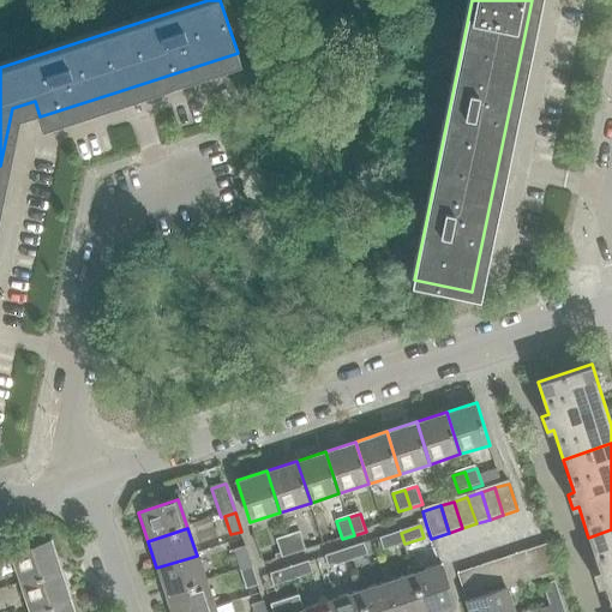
[(611,529),(588,538),(599,569),(593,571),(598,587),(604,585),(611,606),(611,529)]
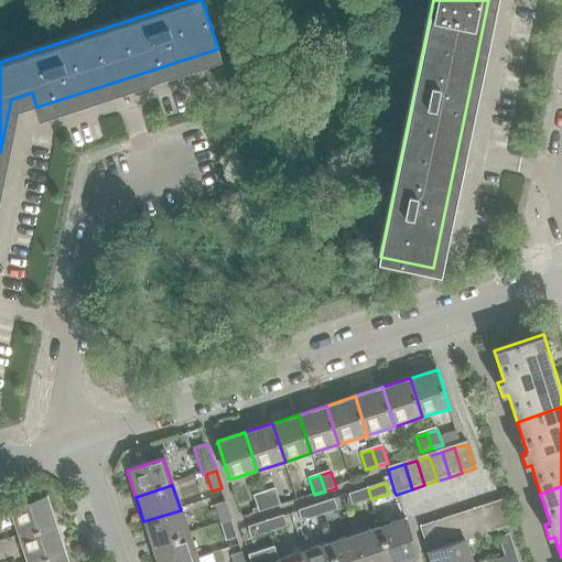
[(271,509),(282,506),(277,489),(266,493),(271,509)]
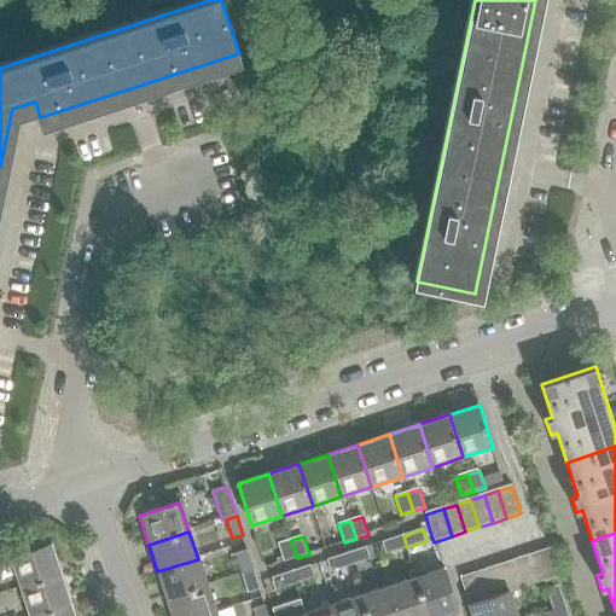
[(407,547),(404,536),(384,542),(388,555),(407,547)]
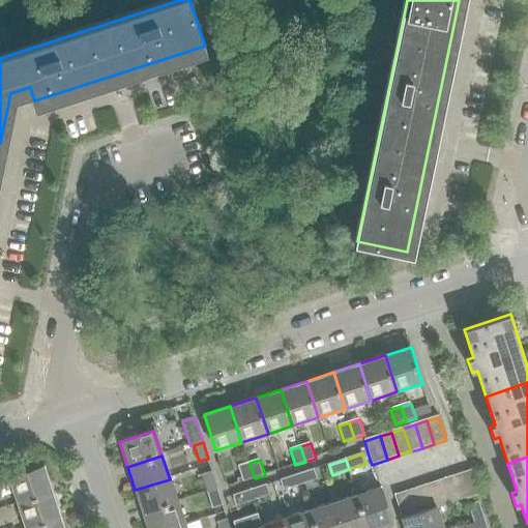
[(255,478),(250,463),(239,466),(244,481),(255,478)]
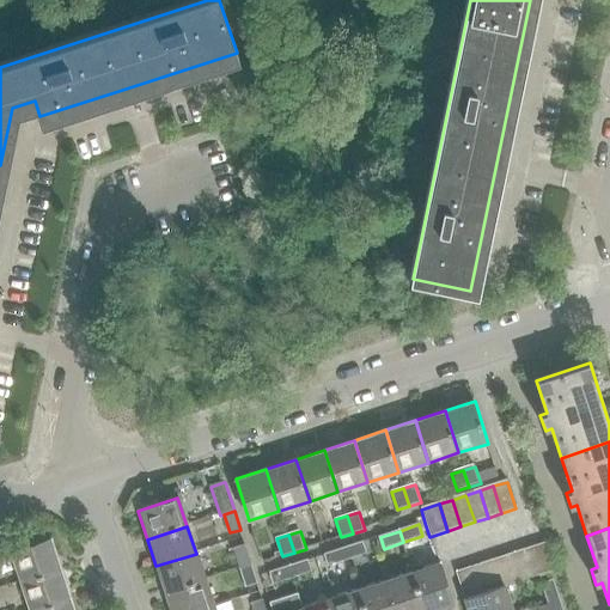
[(12,553),(23,583),(63,569),(54,538),(12,553)]
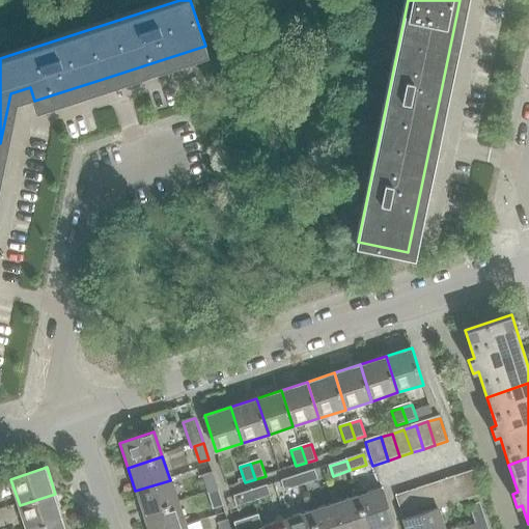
[(318,480),(315,470),(299,476),(302,486),(318,480)]
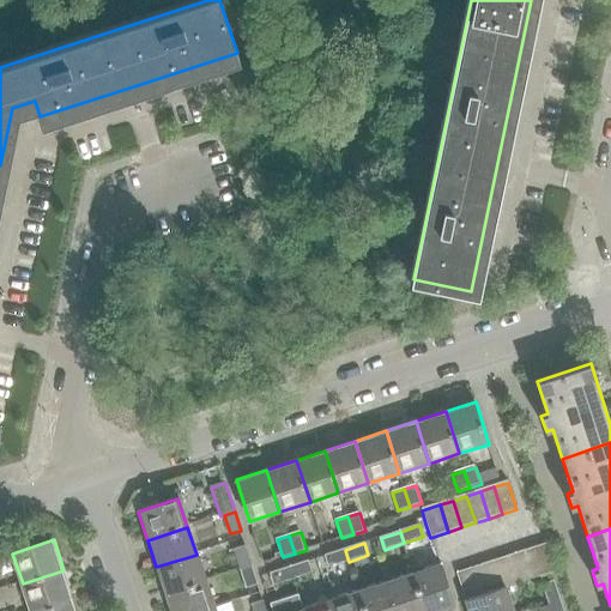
[(544,575),(551,573),(557,572),(548,544),(536,548),(544,575)]
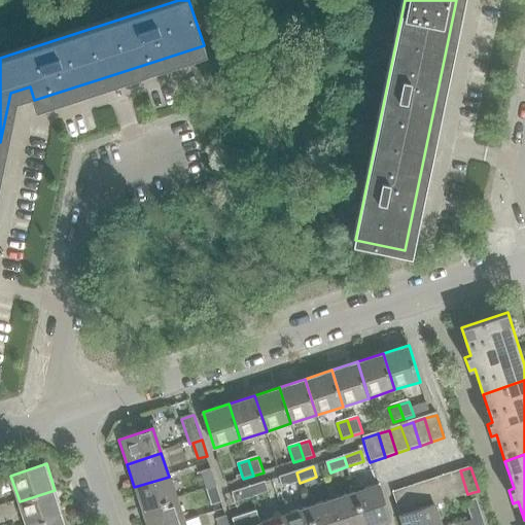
[(217,486),(212,469),(202,473),(207,489),(217,486)]
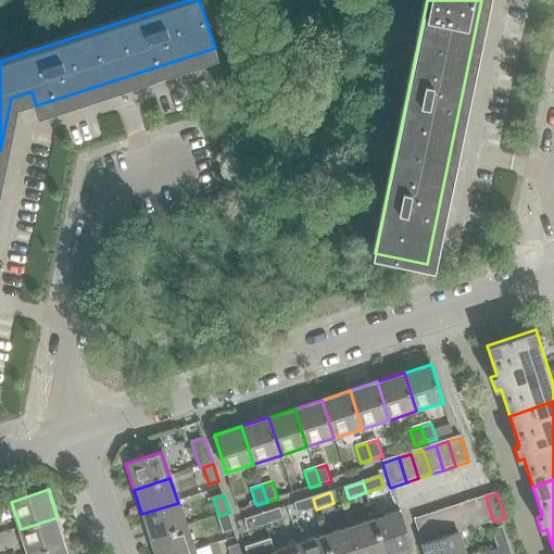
[(486,496),(474,501),(482,526),(493,521),(486,496)]
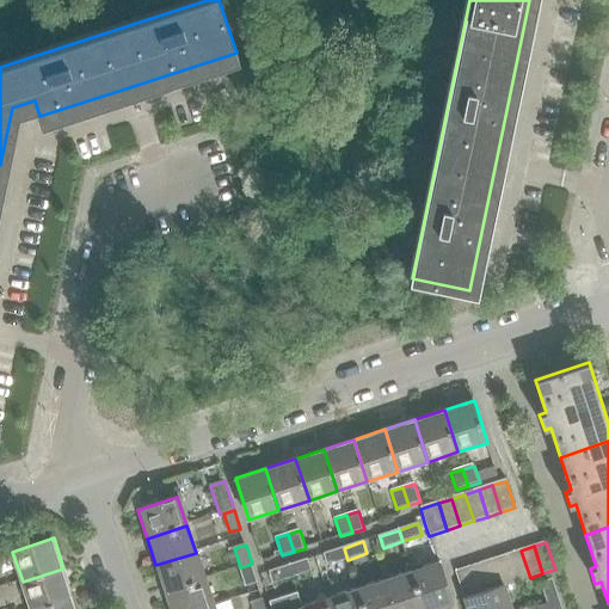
[(348,560),(344,548),(325,554),(328,566),(348,560)]
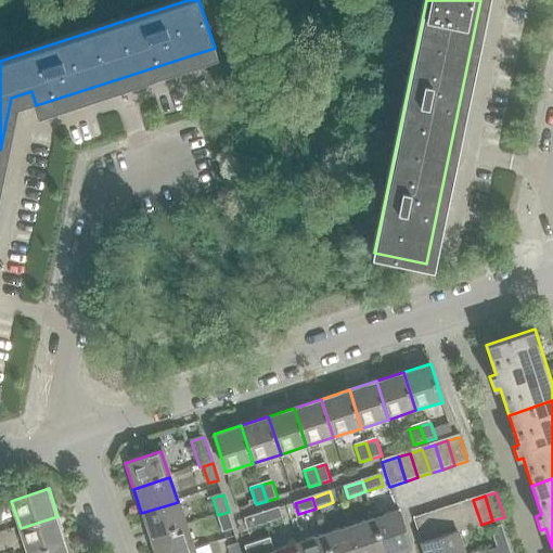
[(481,525),(473,500),(461,503),(470,528),(481,525)]
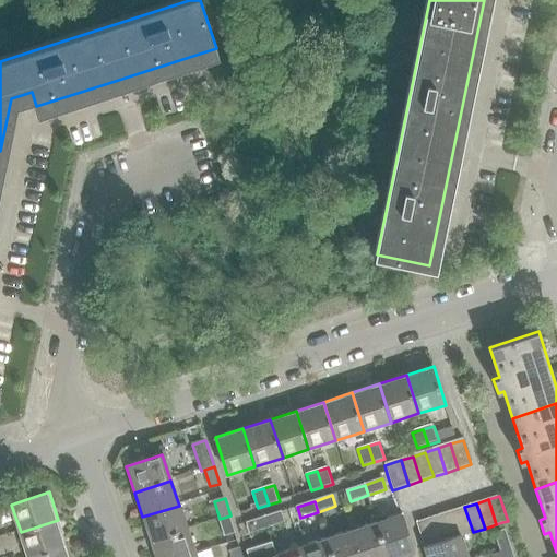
[(179,506),(142,517),(151,542),(187,530),(179,506)]
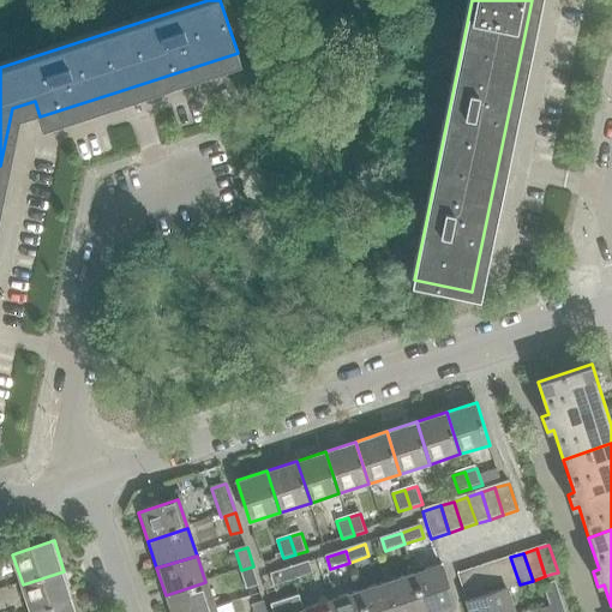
[(510,557),(497,562),(507,589),(520,585),(510,557)]
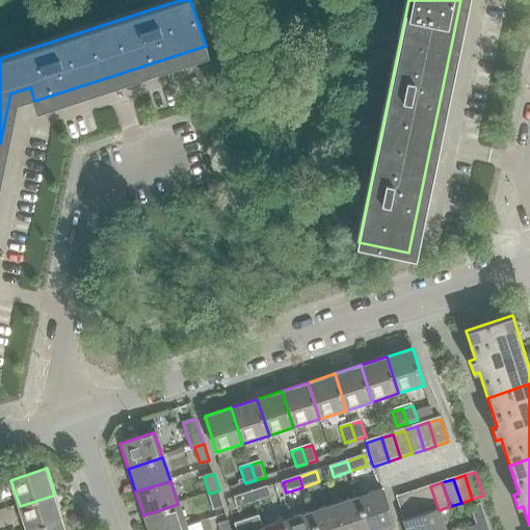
[(271,497),(268,486),(252,493),(255,502),(271,497)]
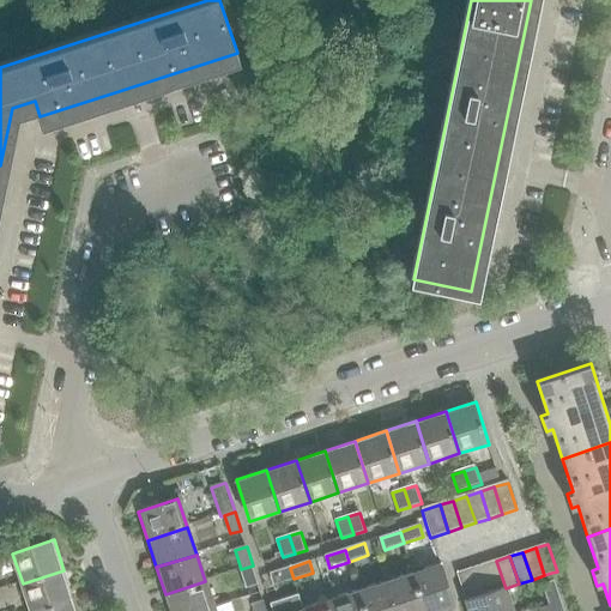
[(506,588),(496,561),(483,566),(491,593),(506,588)]
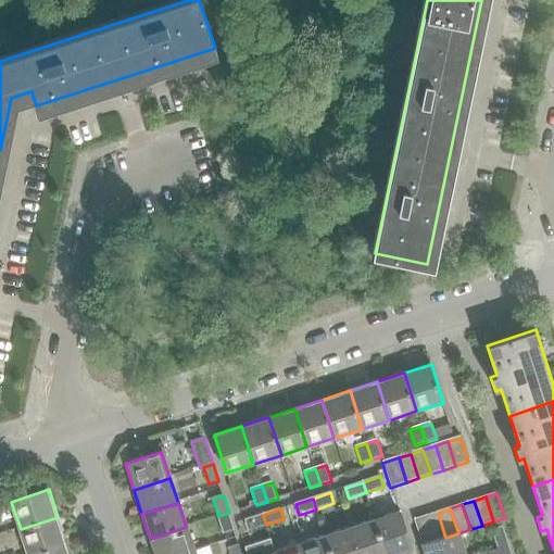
[(229,513),(218,516),(224,533),(235,530),(229,513)]
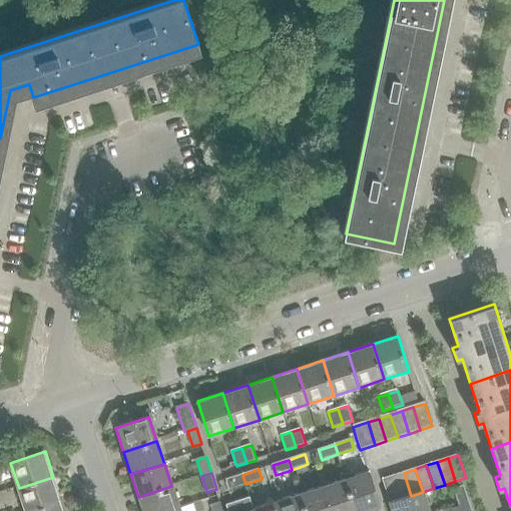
[(368,473),(346,481),(355,510),(365,510),(379,506),(368,473)]
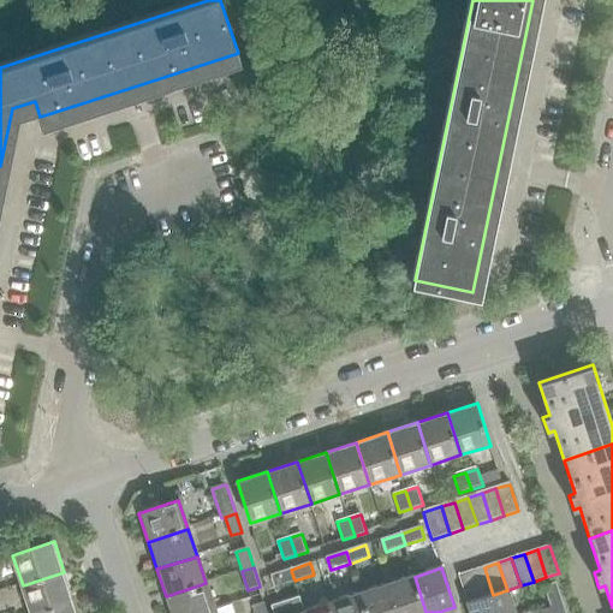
[(484,567),(471,571),(481,599),(493,595),(484,567)]
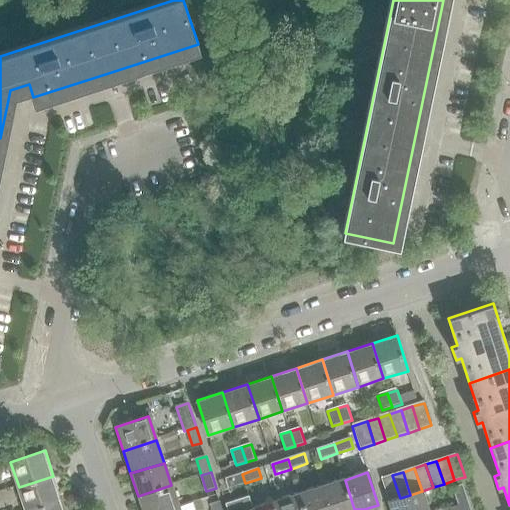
[(245,483),(242,474),(226,479),(229,489),(245,483)]
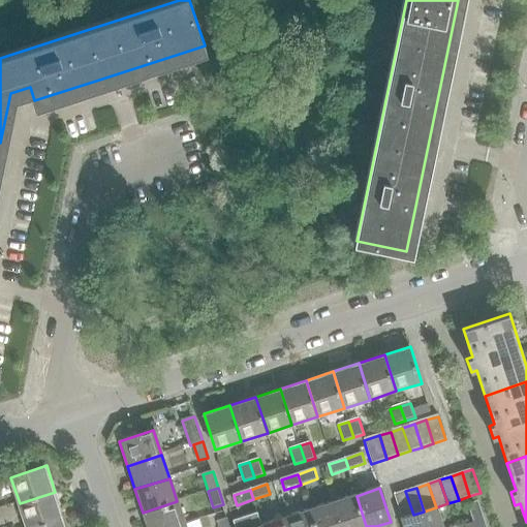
[(413,515),(405,491),(394,495),(402,519),(413,515)]
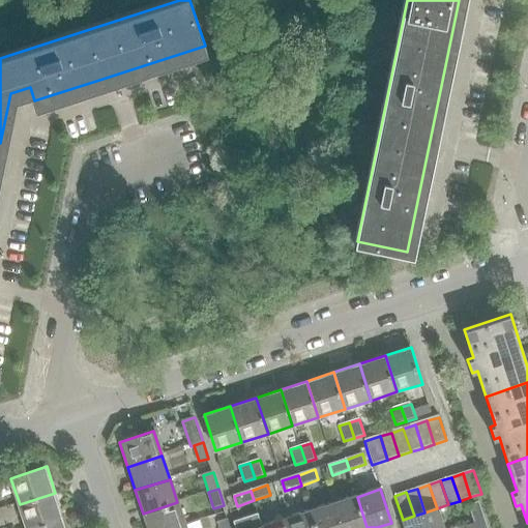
[(63,519),(55,493),(20,504),(27,527),(35,527),(63,519)]
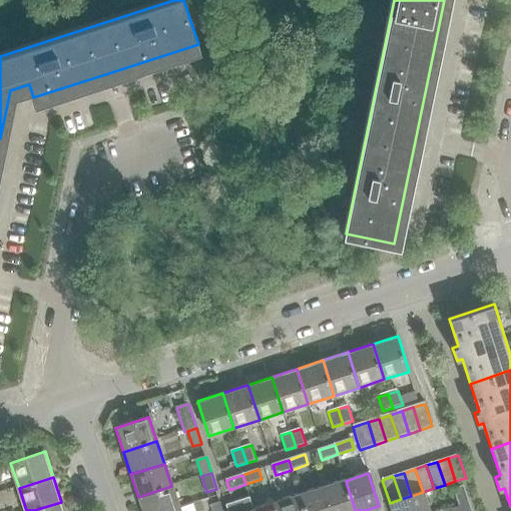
[(355,510),(346,481),(323,488),(329,510),(355,510)]
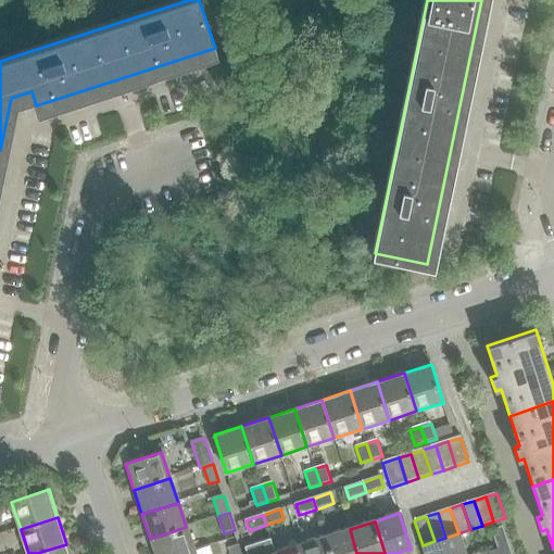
[(186,527),(150,539),(153,553),(190,553),(194,552),(186,527)]
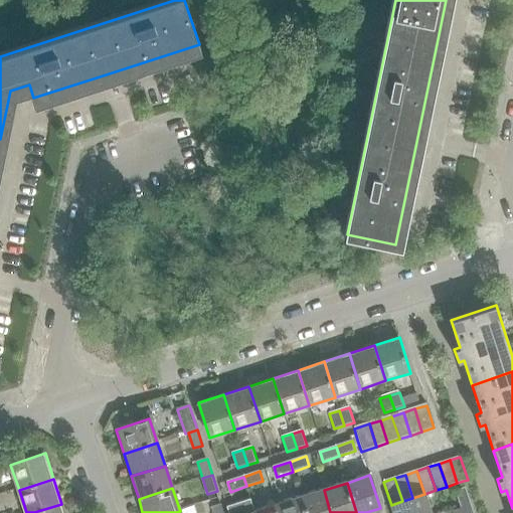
[(471,504),(466,488),(456,492),(462,508),(471,504)]
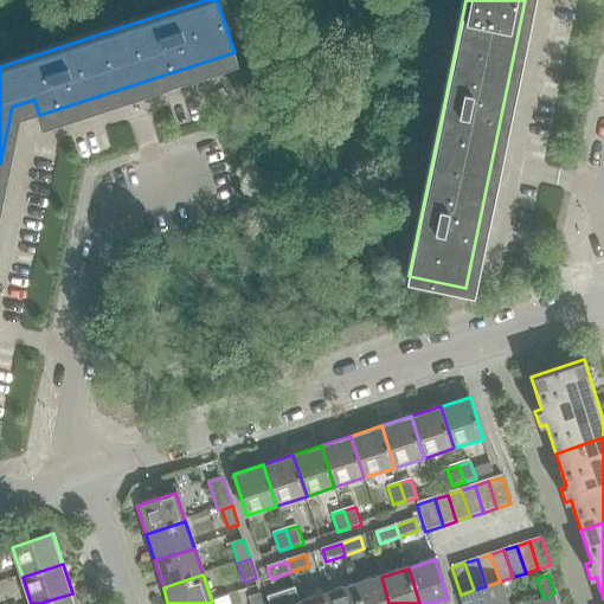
[(389,603),(381,577),(354,586),(359,603),(389,603)]
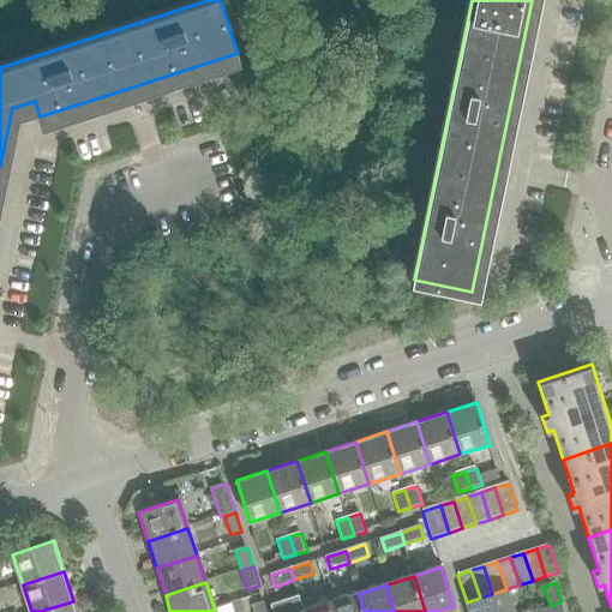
[(513,611),(507,589),(492,594),(480,598),(467,603),(469,611),(513,611)]
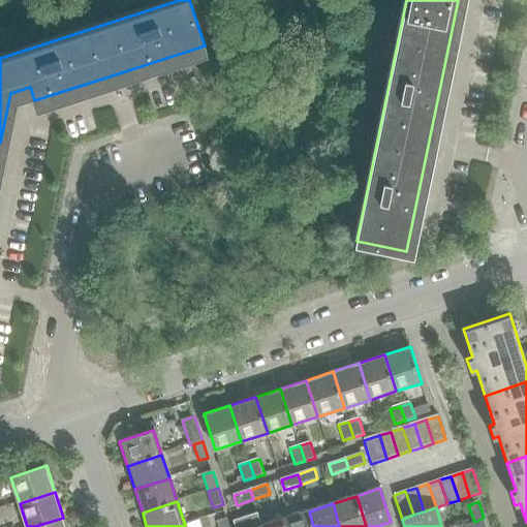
[(313,526),(309,512),(285,519),(287,526),(313,526)]
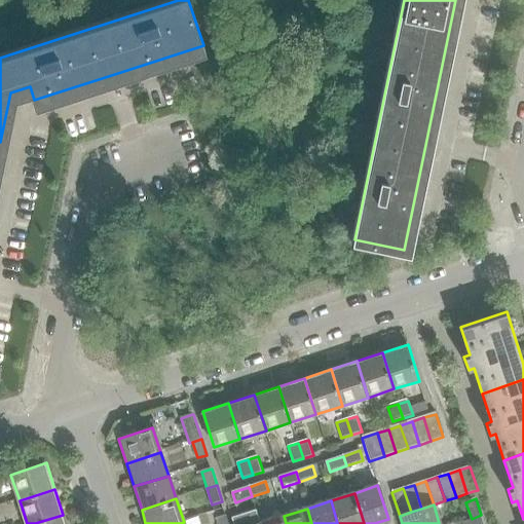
[(66,523),(63,515),(35,523),(66,523)]
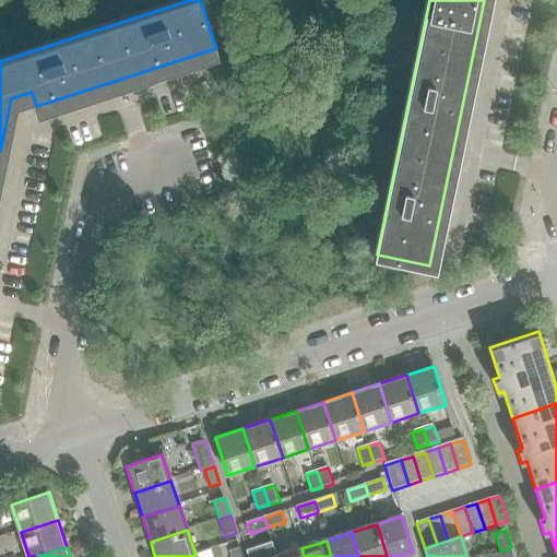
[(513,556),(511,547),(501,552),(502,556),(513,556)]
